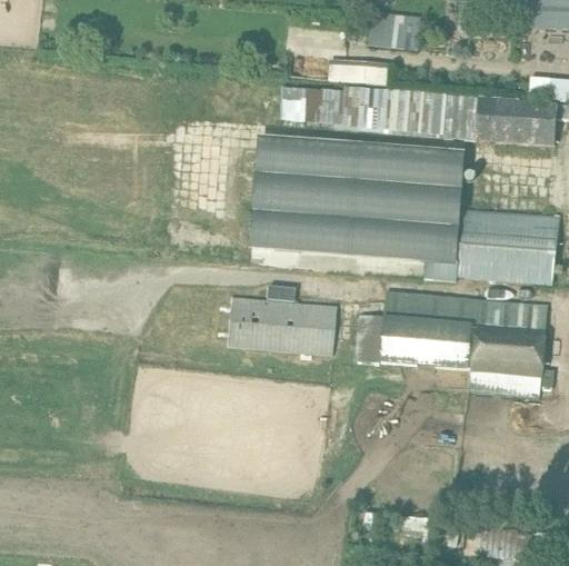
[(523,0),(522,31),(568,31),(568,0),(523,0)]
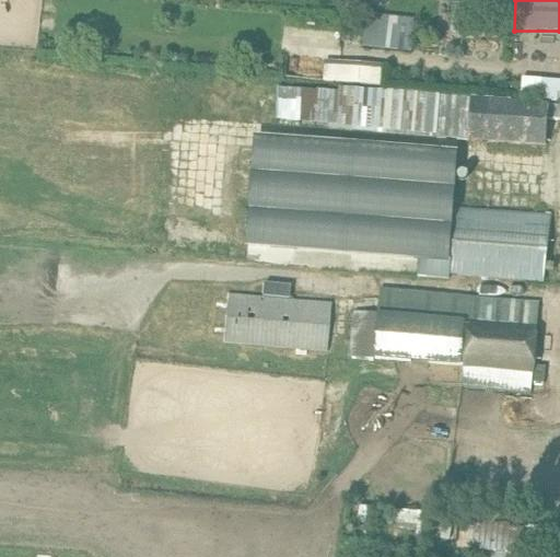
[(366,11),(363,44),(410,49),(413,16),(366,11)]
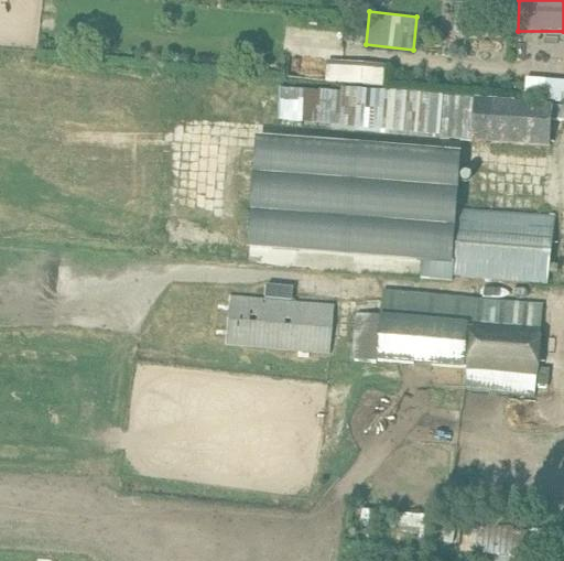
[(563,78),(525,76),(524,97),(563,99),(563,78)]
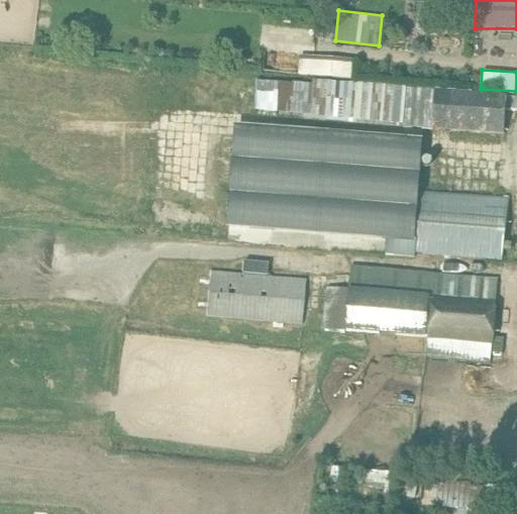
[(282,81),(280,119),(405,127),(408,89),(282,81)]
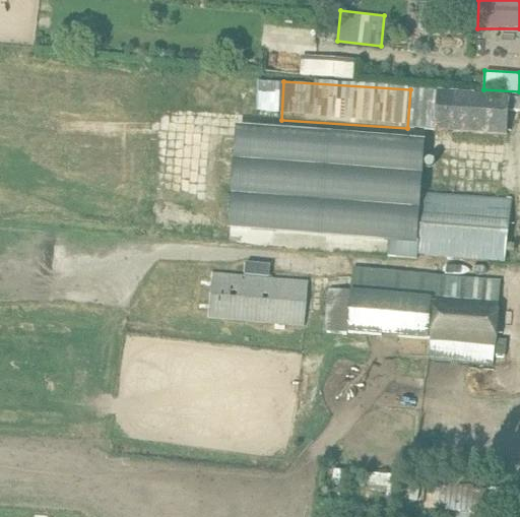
[(255,104),(253,88),(240,90),(243,106),(255,104)]
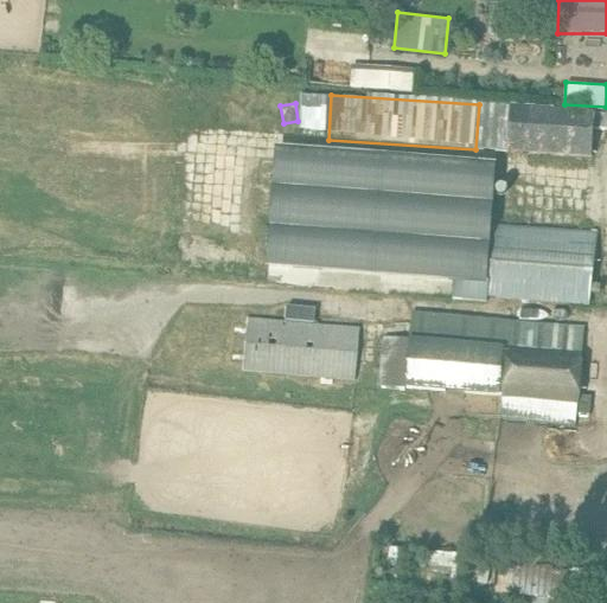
[(606,110),(595,110),(510,103),(506,148),(592,155),(594,123),(606,123),(606,110)]
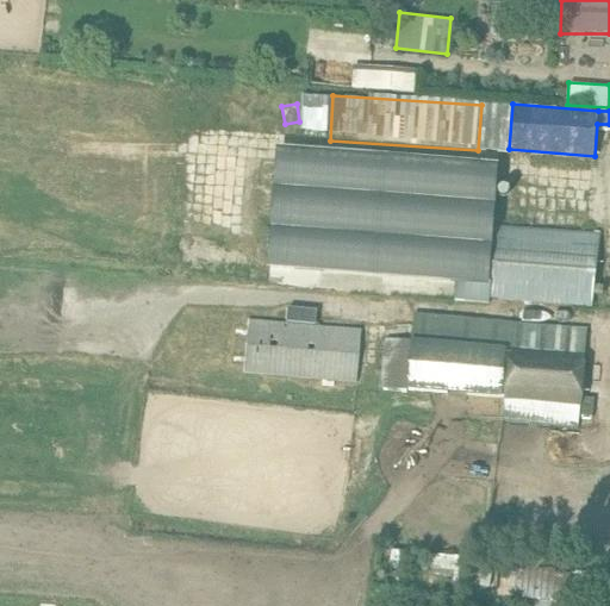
[(492,224),(496,175),(275,158),(268,264),(452,277),(450,297),(487,299),(487,297),(492,224)]
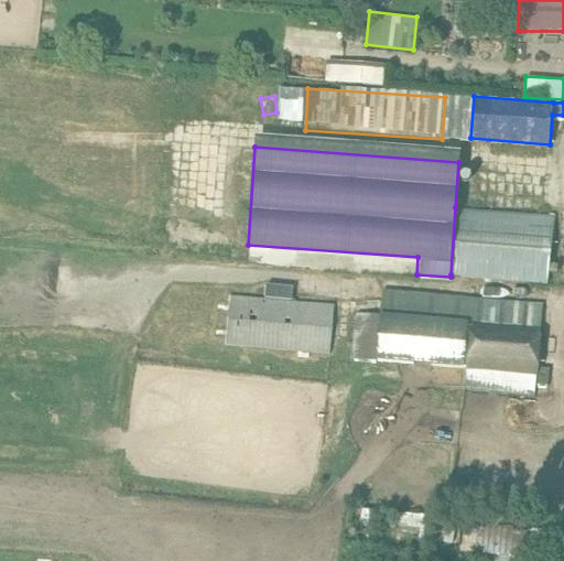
[(455,207),(451,274),(545,282),(553,216),(455,207)]
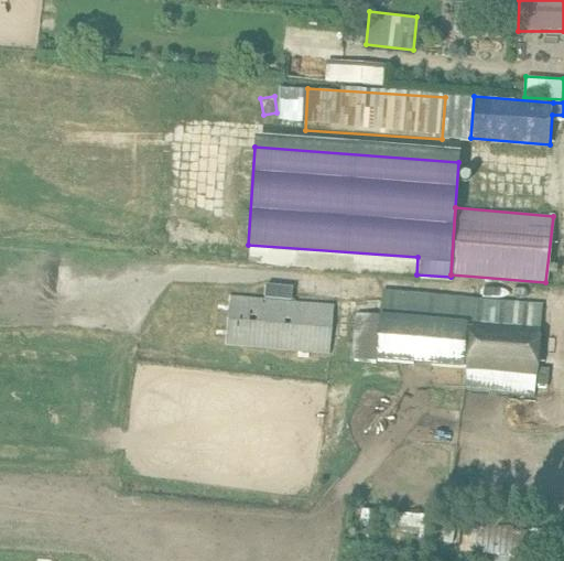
[(540,302),(473,295),(383,288),(378,357),(467,365),(465,386),(535,392),(541,327),(538,328),(540,302)]
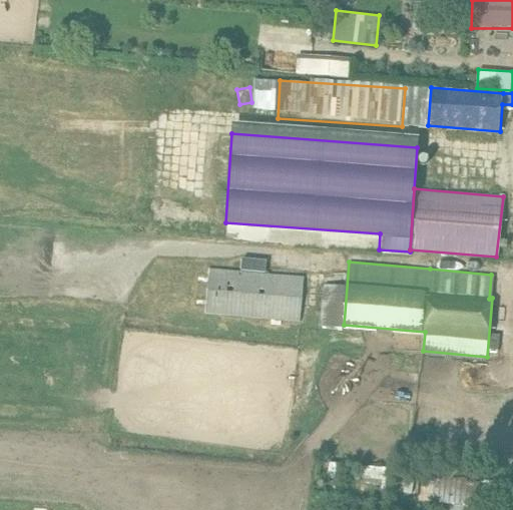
[(208,267),(204,309),(299,317),(302,275),(208,267)]
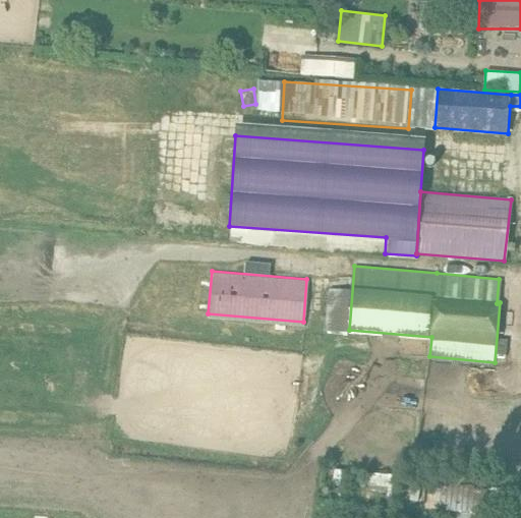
[(347,466),(346,482),(393,485),(394,469),(347,466)]
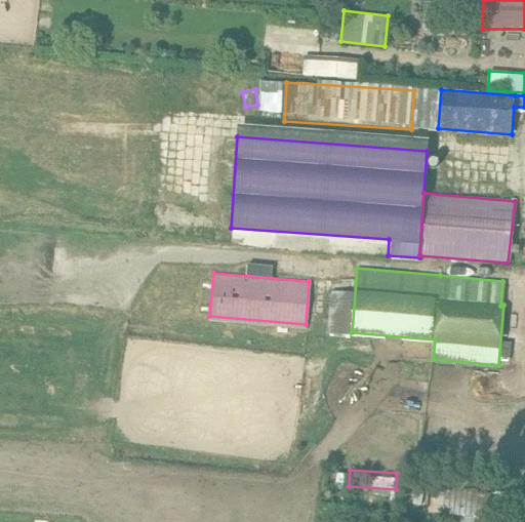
[(444,491),(443,511),(475,514),(477,494),(444,491)]
